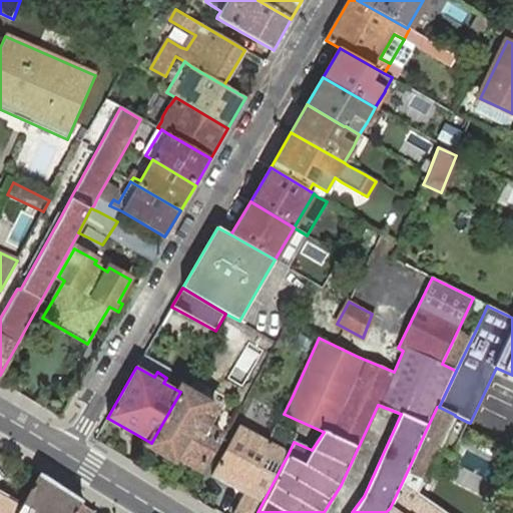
[(213,410),(181,391),(180,392),(151,443),(151,445),(172,457),(174,454),(200,468),(219,436),(210,431),(220,415),(213,410)]
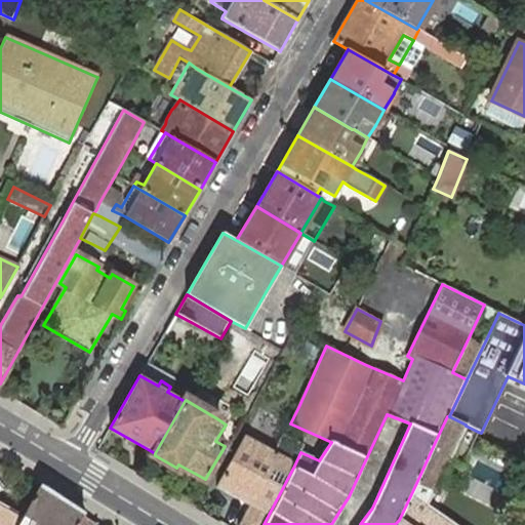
[(466,425),(449,416),(447,416),(438,436),(416,483),(399,520),(395,524),(456,524),(427,503),(433,491),(435,492),(450,458),(462,465),(478,432),(466,426),(466,425)]
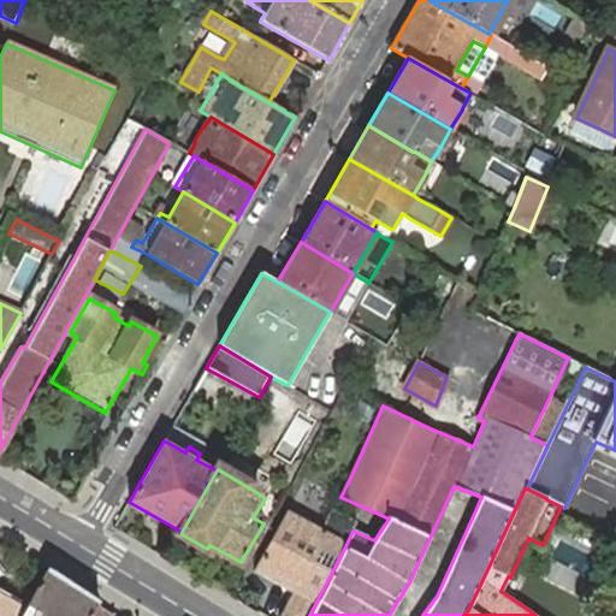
[(280,615),(309,615),(332,572),(317,563),(321,555),(337,562),(345,546),(353,531),(357,520),(341,511),(336,509),(325,532),(321,531),(294,515),(289,511),(254,569),(294,592),(280,615)]
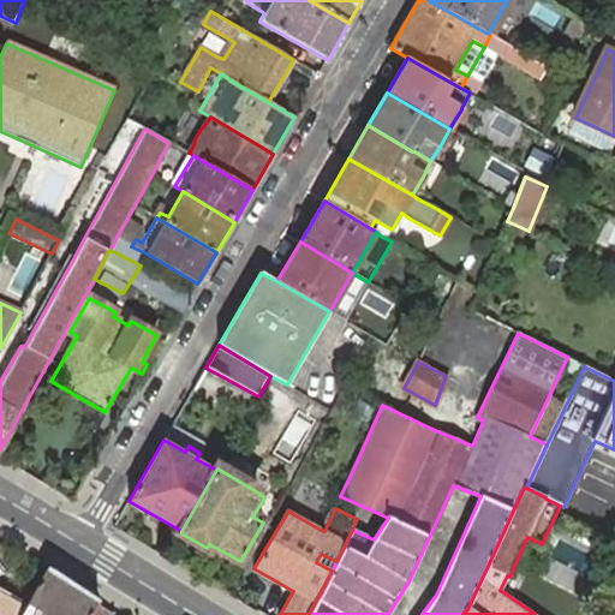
[(111,614),(113,611),(99,601),(47,568),(24,609),(21,614),(111,614)]
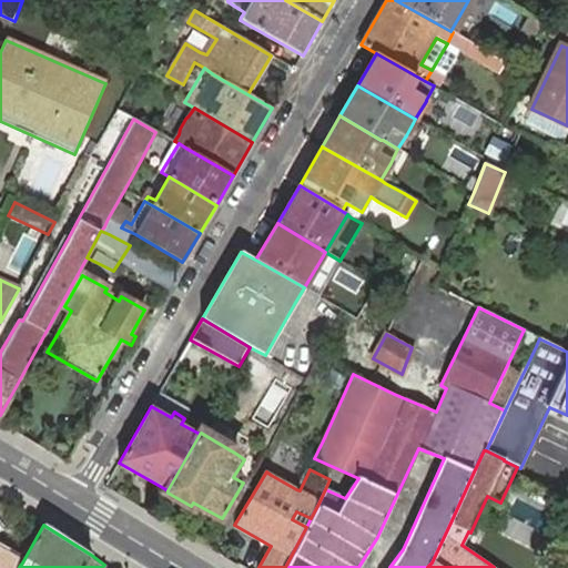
[(0,567),(19,567),(22,563),(0,549),(0,567)]
